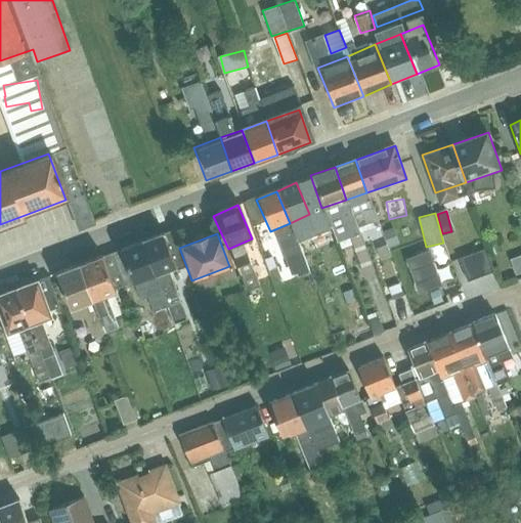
[(152,276),(173,269),(162,236),(140,244),(152,276)]
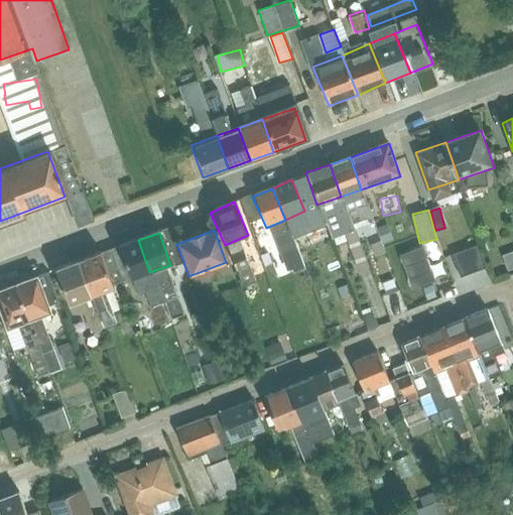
[(256,236),(243,240),(254,276),(266,273),(256,236)]
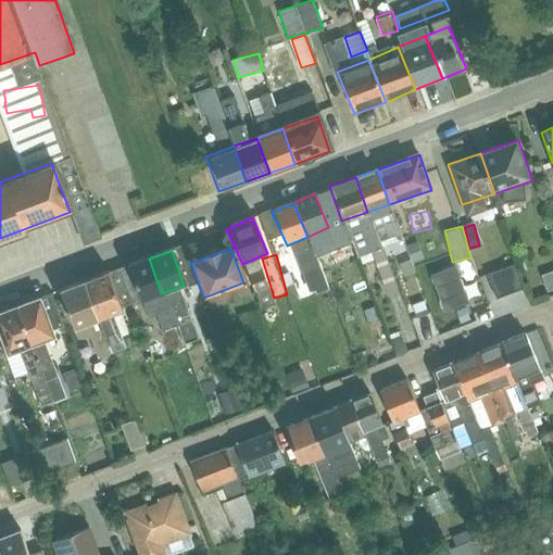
[(161,293),(149,259),(126,266),(138,302),(161,293)]
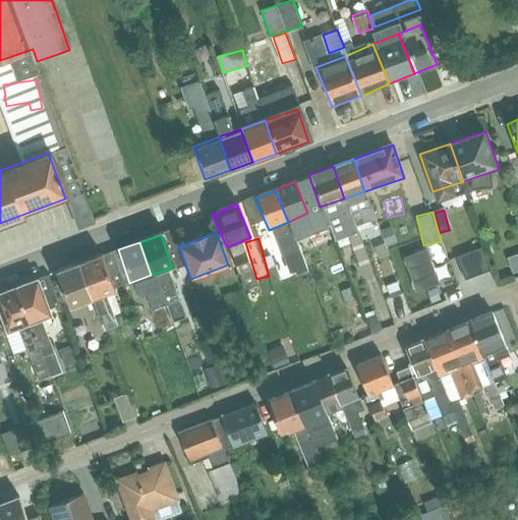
[(466,279),(492,270),(482,246),(458,254),(466,279)]
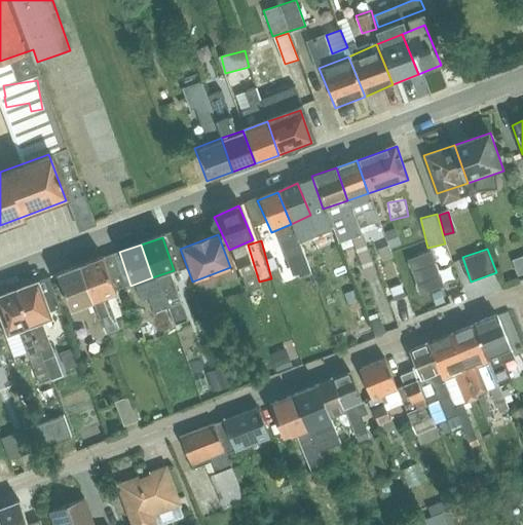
[(431,250),(409,258),(424,296),(446,287),(431,250)]
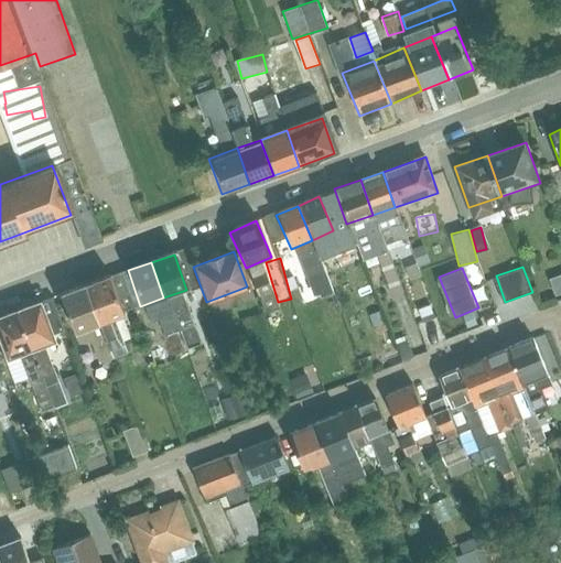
[(557,295),(560,294),(560,272),(551,277),(557,295)]
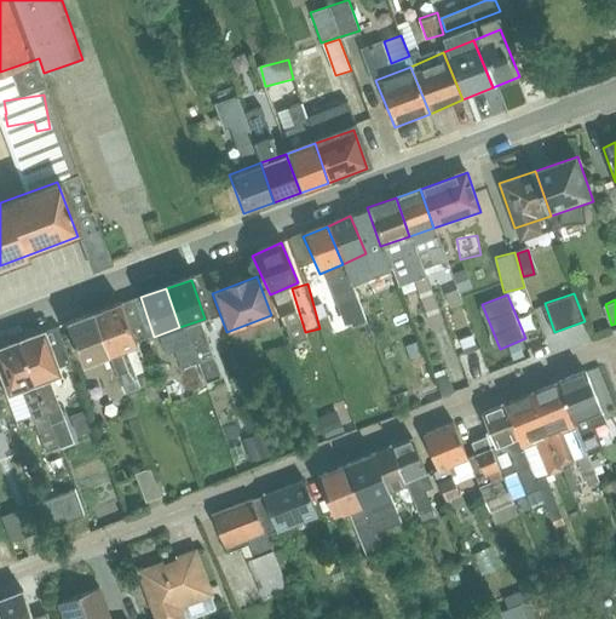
[(105,360),(133,349),(117,308),(88,319),(105,360)]
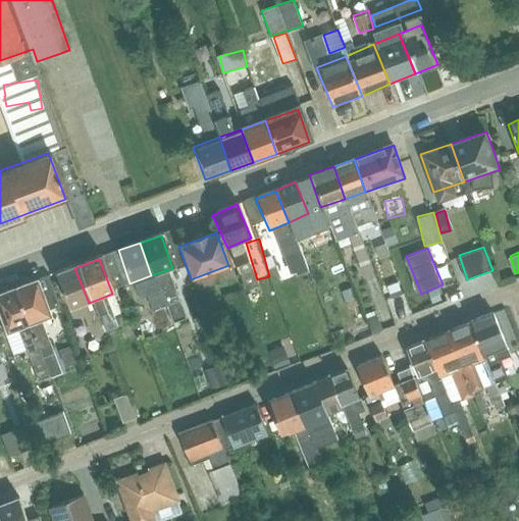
[(89,303),(74,268),(53,277),(66,312),(89,303)]
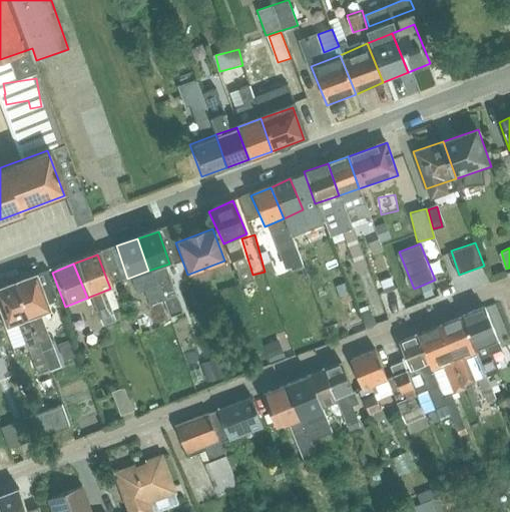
[(27,321),(48,313),(35,278),(14,285),(27,321)]
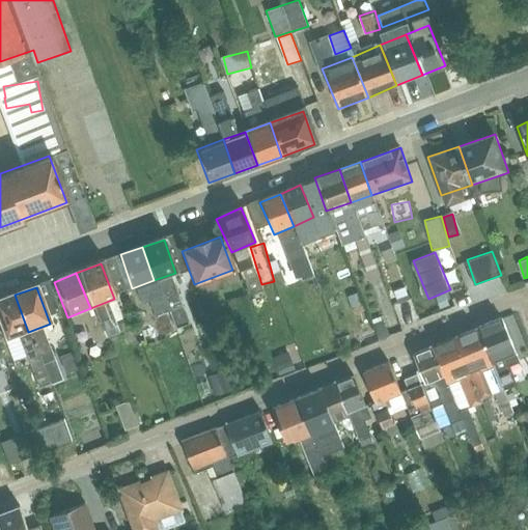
[(28,332),(15,295),(0,300),(0,323),(6,340),(28,332)]
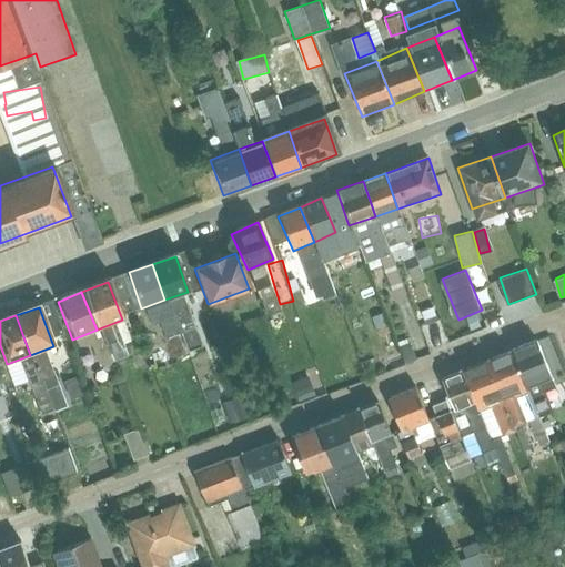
[(528,388),(552,378),(535,341),(512,352),(528,388)]
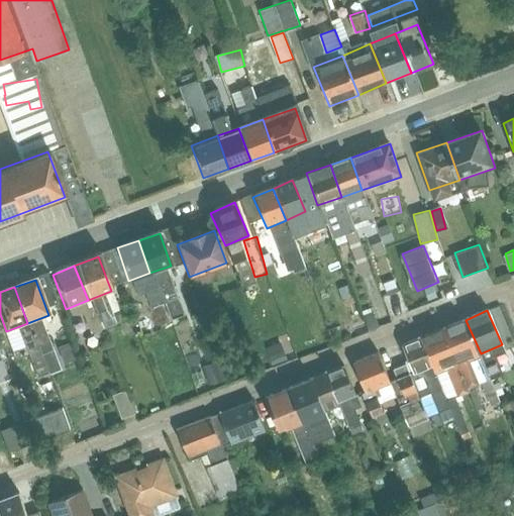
[(481,353),(466,320),(443,329),(458,364),(481,353)]
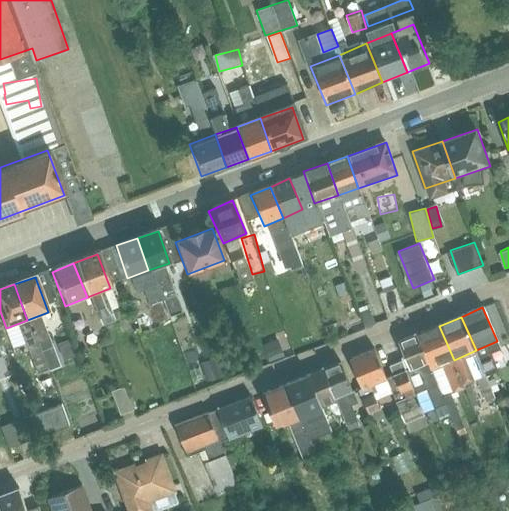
[(434,369),(454,360),(439,326),(419,335),(434,369)]
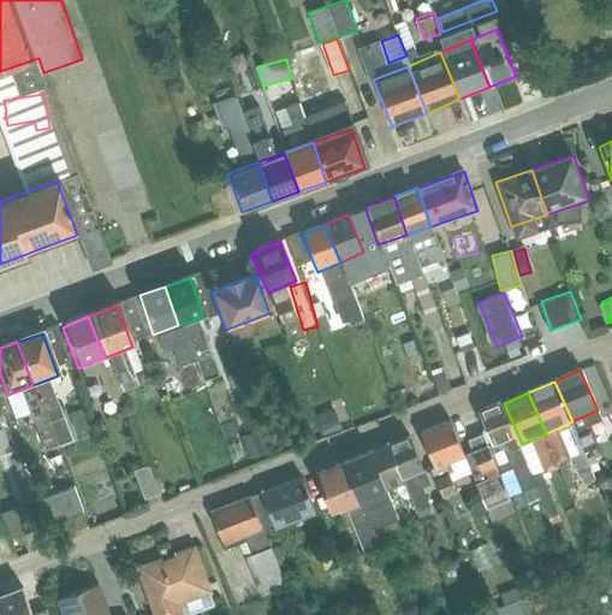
[(522,444),(504,403),(479,414),(497,455),(522,444)]
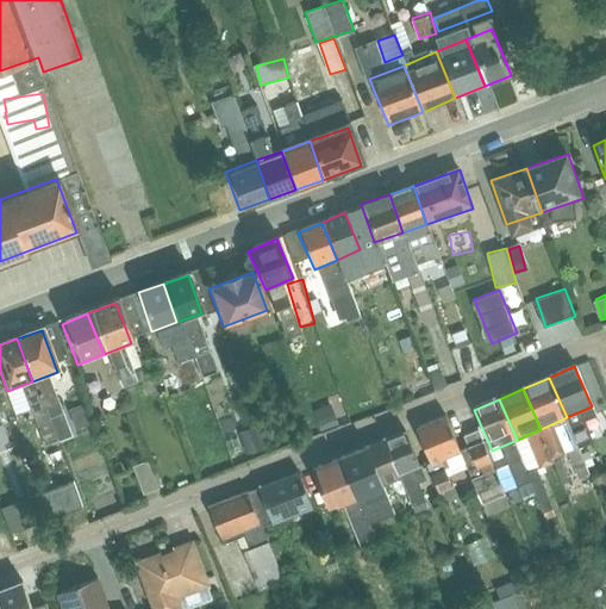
[(431,467),(461,455),(448,418),(417,430),(431,467)]
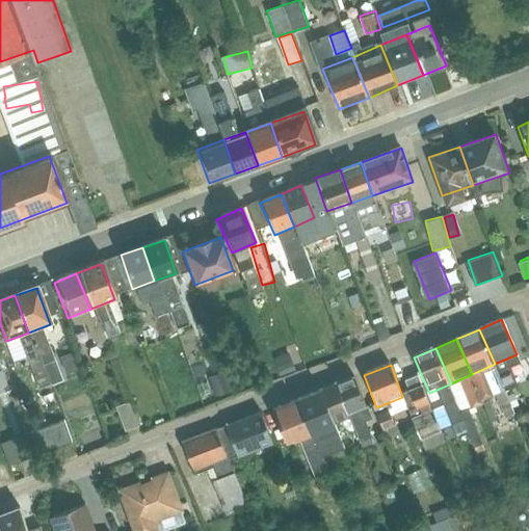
[(208,376),(215,398),(232,392),(225,370),(208,376)]
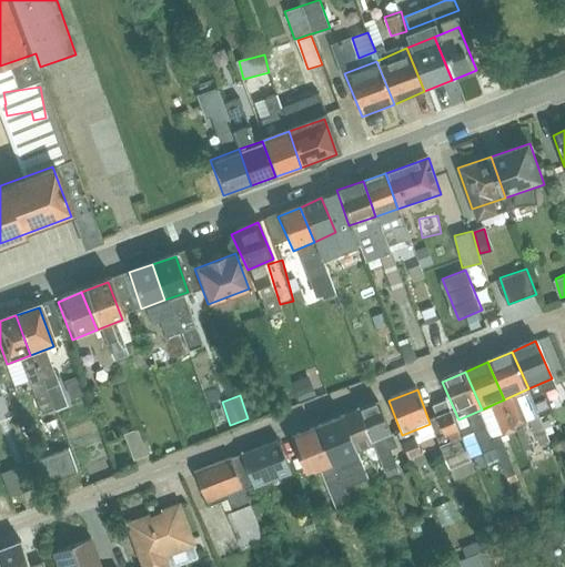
[(445,437),(461,432),(446,401),(432,407),(445,437)]
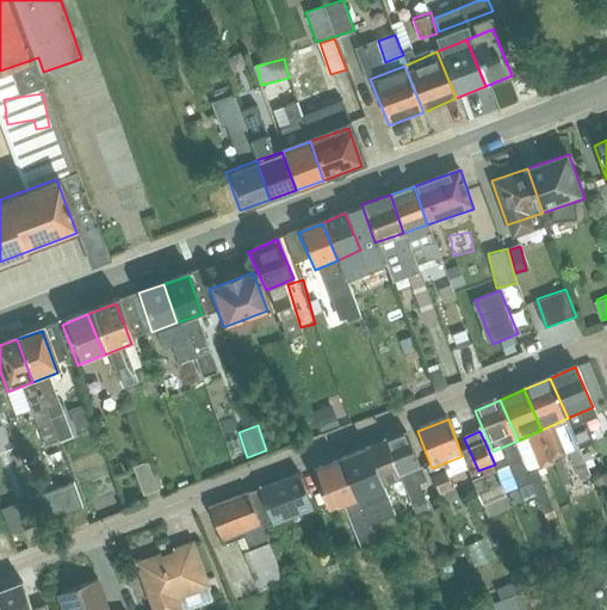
[(401,480),(420,470),(403,433),(384,442),(401,480)]
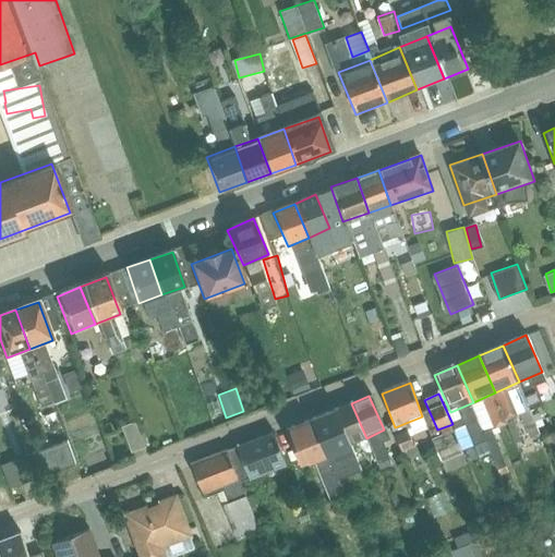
[(366,438),(351,403),(330,412),(347,447),(366,438)]
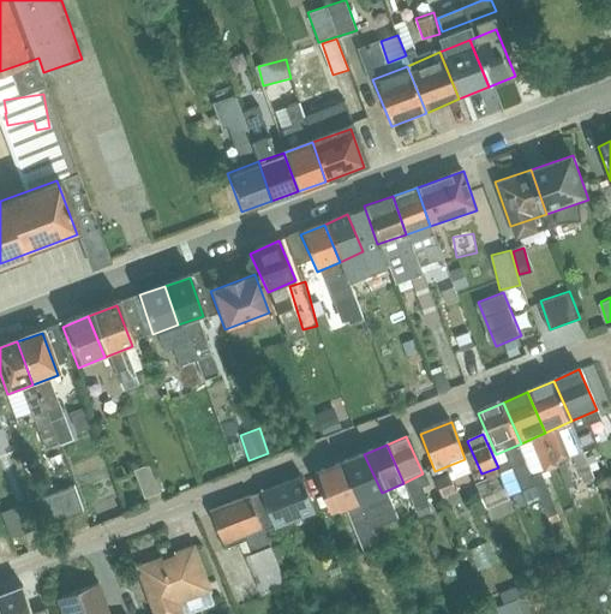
[(357,504),(382,493),(364,454),(339,464),(357,504)]
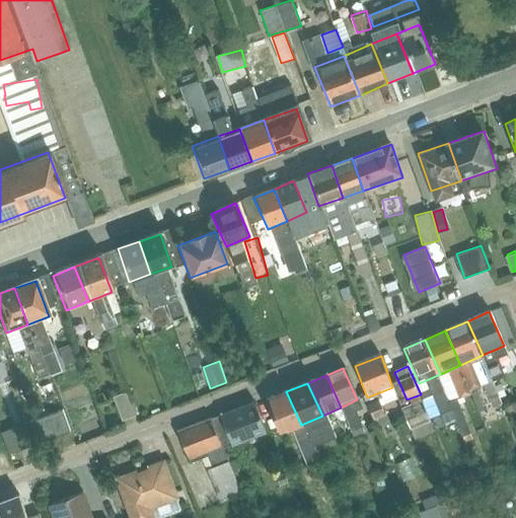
[(301,425),(286,391),(261,401),(276,436),(301,425)]
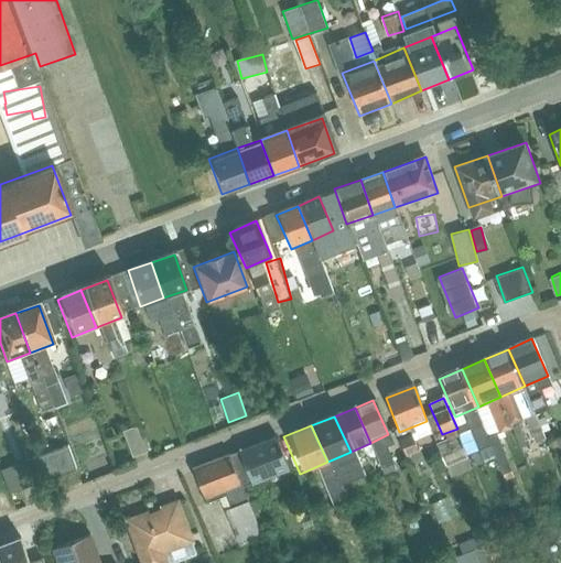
[(252,486),(289,472),(277,440),(240,454),(252,486)]
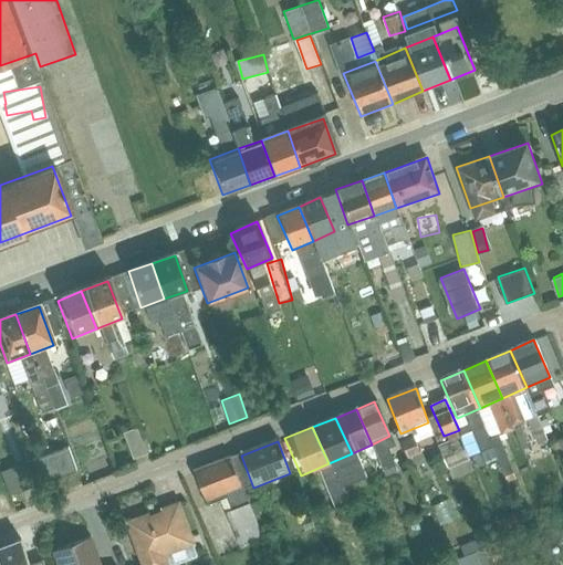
[(40,488),(77,475),(69,449),(31,461),(40,488)]
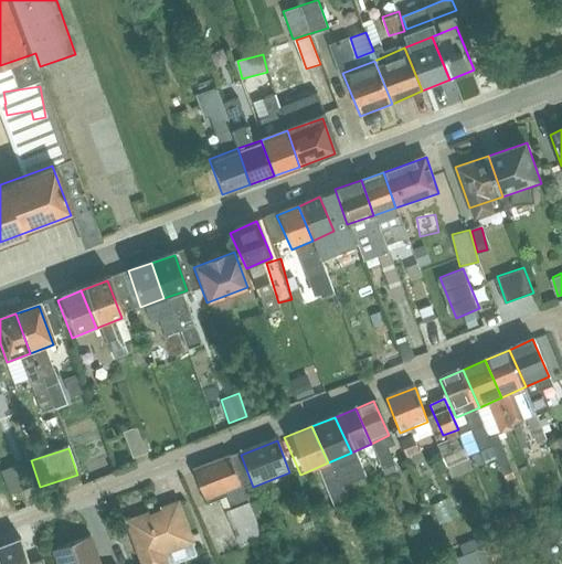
[(207,503),(243,488),(231,459),(194,475),(207,503)]
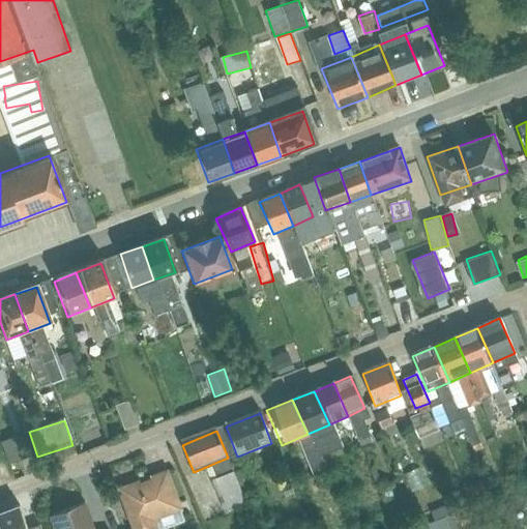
[(31,456),(24,433),(3,439),(10,462),(31,456)]
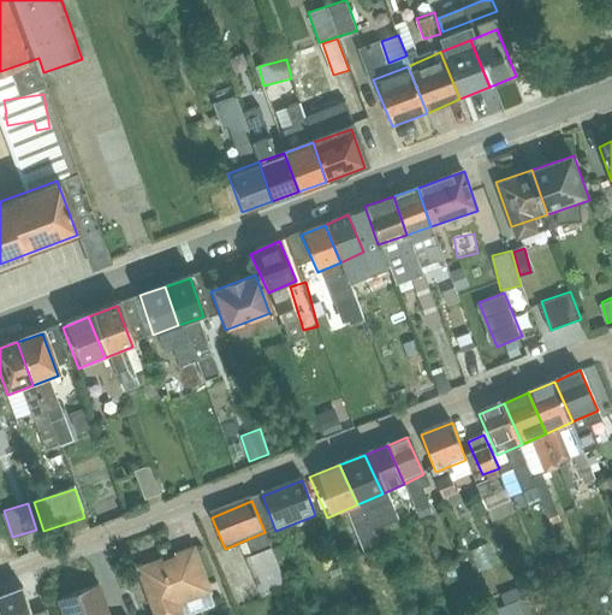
[(260,590),(284,584),(275,545),(251,550),(260,590)]
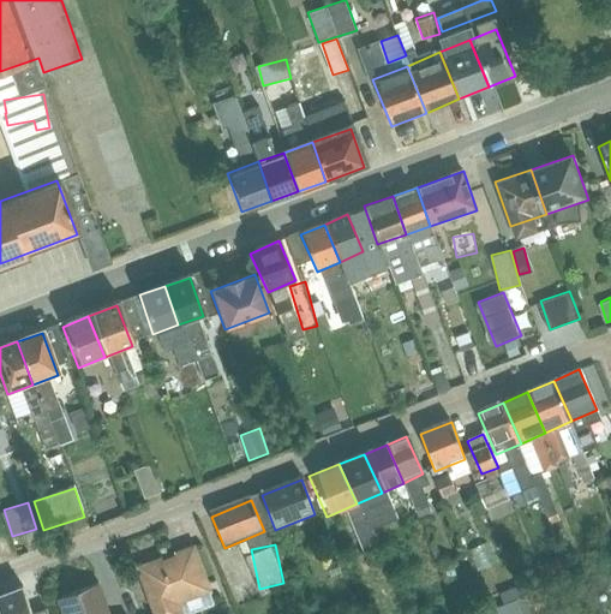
[(137,568),(154,613),(184,613),(181,606),(213,594),(195,547),(137,568)]
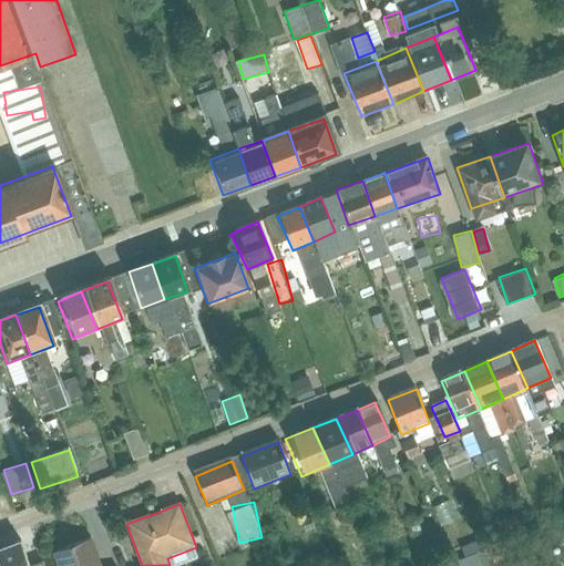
[(53,554),(57,565),(100,565),(91,541),(53,554)]
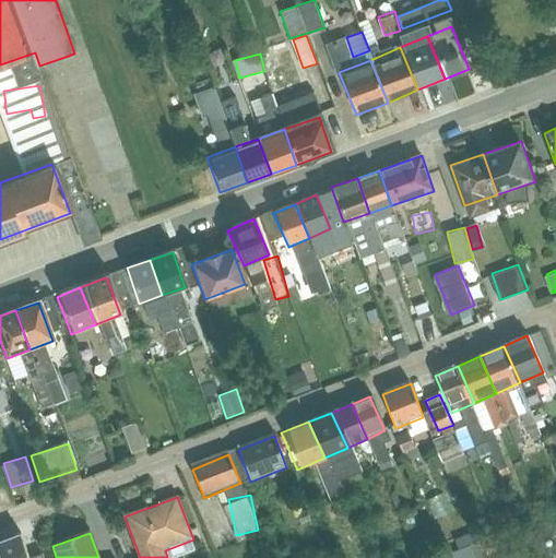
[(0,554),(1,557),(30,557),(22,535),(0,543),(0,554)]
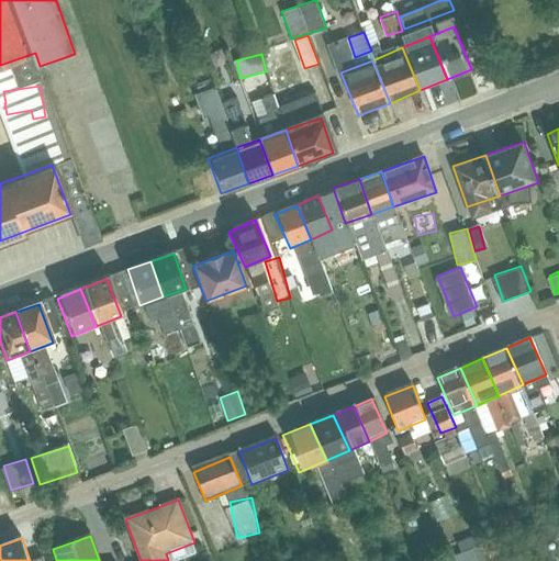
[(482,560),(473,543),(448,557),(449,560),(482,560)]
